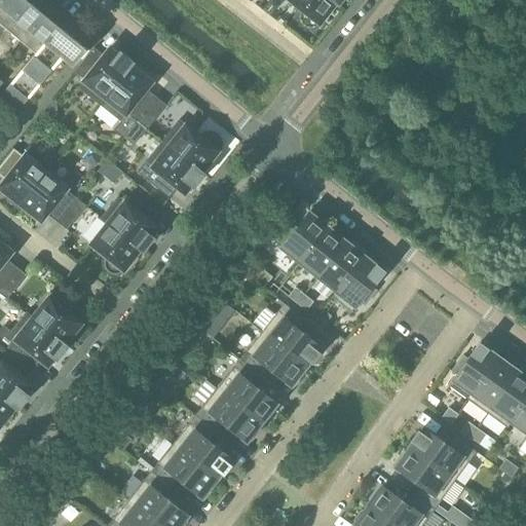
[(0,0),(0,24),(4,28),(26,0),(25,0),(0,0)]
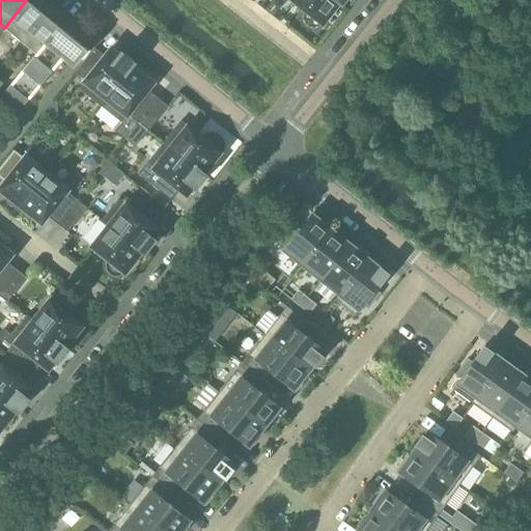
[(20,42),(43,14),(26,0),(4,28),(20,42)]
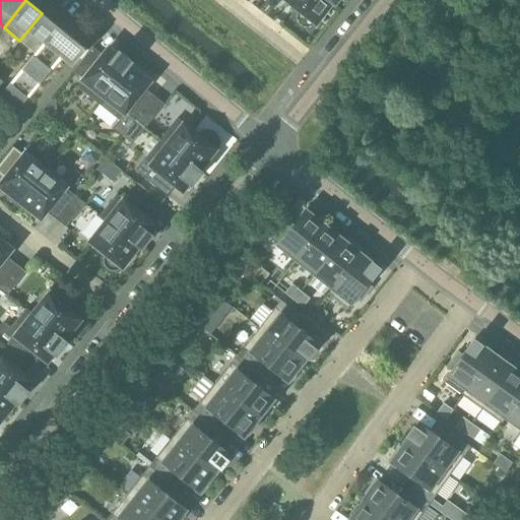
[(284,0),(298,10),(297,11),(297,13),(296,15),(296,17),(296,19),(297,20),(298,22),(299,23),(300,25),(302,26),(303,26),(305,27),(307,27),(309,27),(311,26),(312,25),(314,24),(315,23),(331,3),(332,3),(328,0),(284,0)]
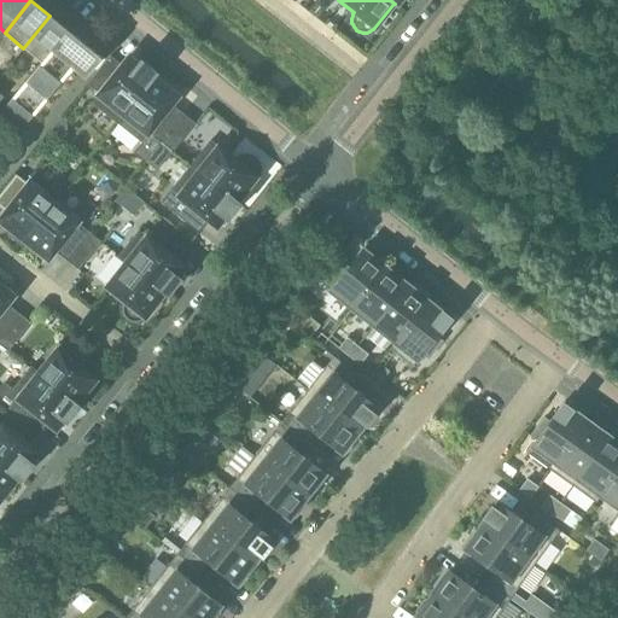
[(53,51),(69,31),(50,16),(23,48),(41,63),(42,64),(53,51)]
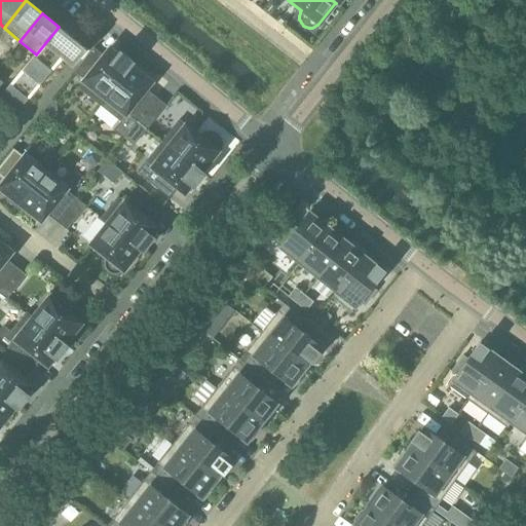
[(59,27),(45,43),(63,58),(73,67),(86,49),(76,41),(59,27)]
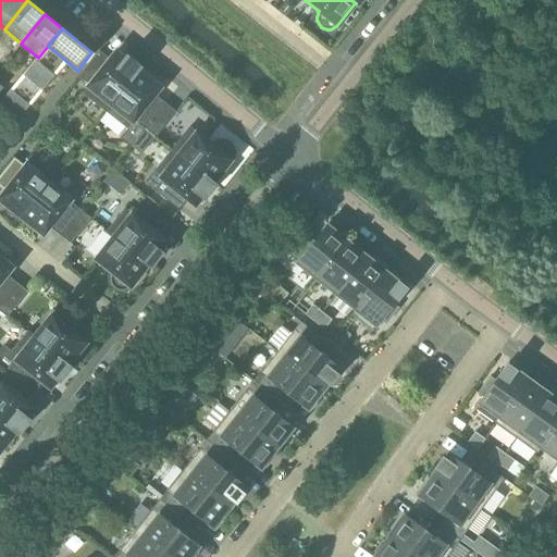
[(1,101),(20,116),(66,61),(48,46),(38,58),(37,57),(1,101)]
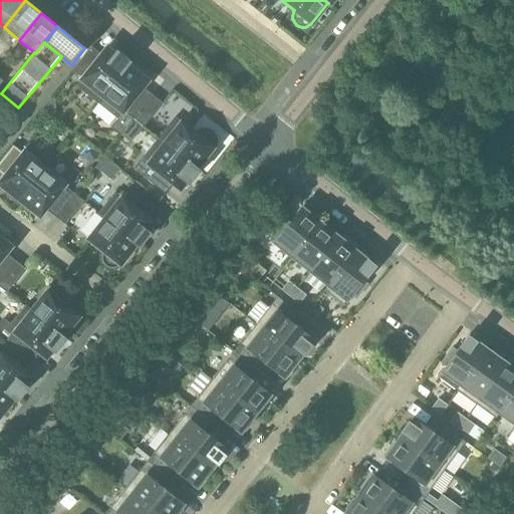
[(101,54),(91,47),(72,70),(82,78),(76,85),(97,102),(101,95),(127,64),(131,61),(116,50),(114,53),(106,47),(101,54)]
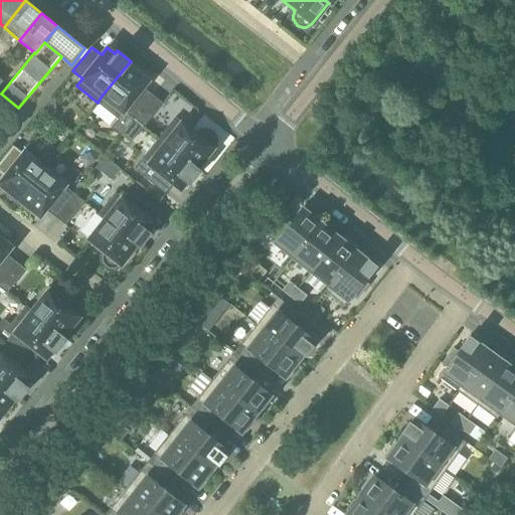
[(134,119),(152,96),(143,88),(148,80),(128,64),(102,96),(98,103),(118,119),(124,111),(134,119)]
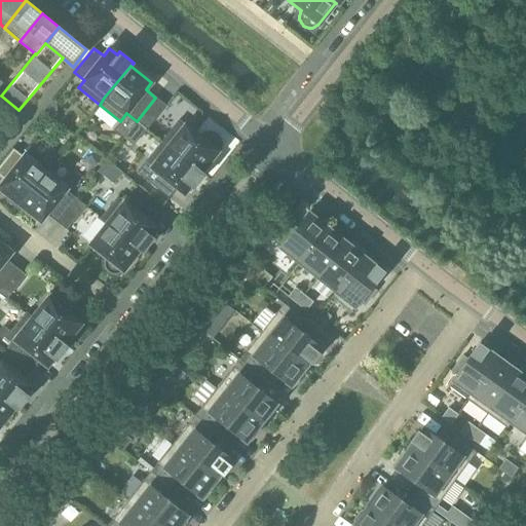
[(155,98),(137,121),(147,129),(165,105),(155,98)]
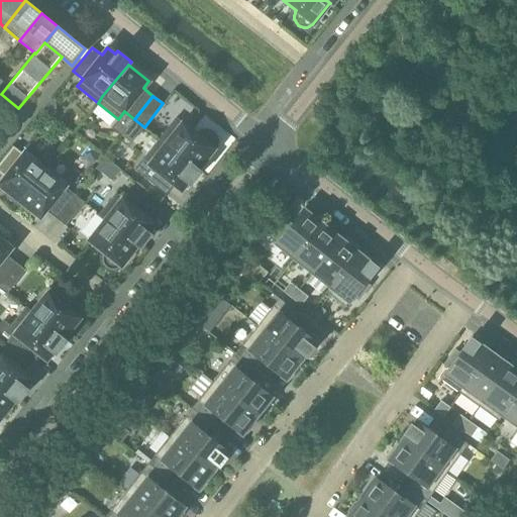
[(198,169),(214,148),(215,147),(216,145),(216,143),(216,141),(216,139),(215,138),(214,136),(213,134),(212,133),(210,132),(209,131),(207,131),(205,131),(203,131),(202,132),(200,132),(198,133),(197,135),(176,118),(160,139),(197,170),(198,169)]
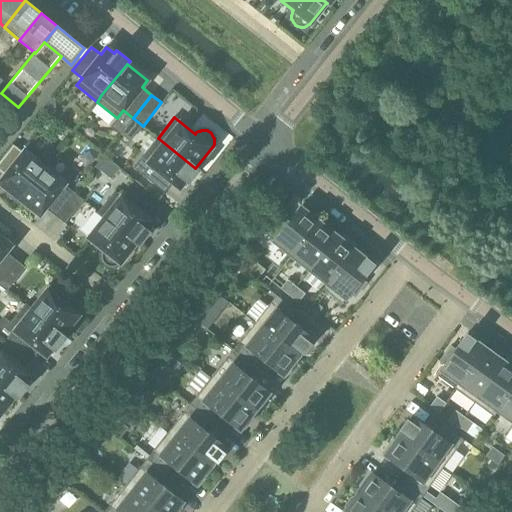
[(196,167),(195,168),(158,138),(141,158),(149,164),(141,174),(165,193),(172,183),(179,188),(185,181),(188,183),(199,169),(196,167)]
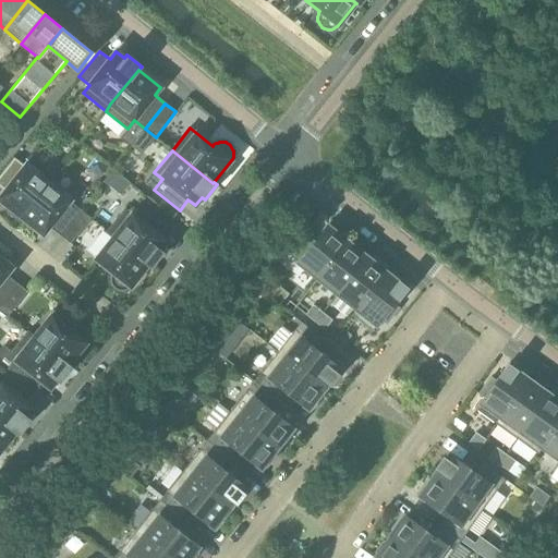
[(48,182),(49,183),(55,177),(32,158),(25,167),(14,158),(0,174),(0,187),(4,192),(0,197),(0,199),(7,206),(4,209),(19,221),(22,218),(21,217),(48,182)]
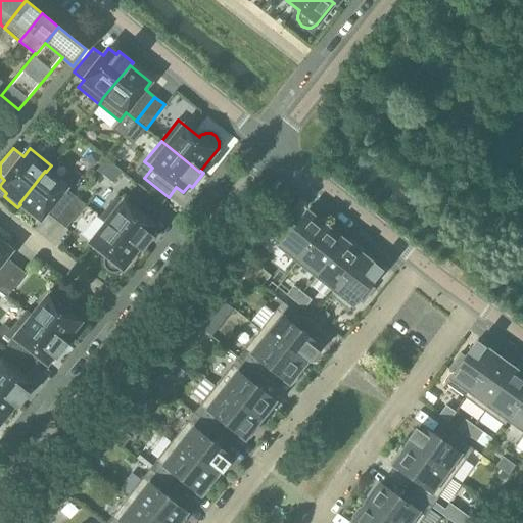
[(98,170),(112,182),(121,172),(106,160),(98,170)]
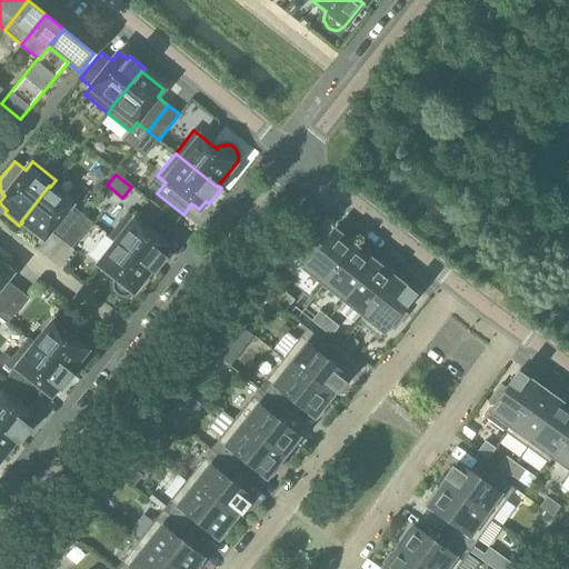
[(50,231),(61,240),(82,215),(71,206),(72,205),(50,187),(49,186),(21,221),(22,222),(45,239),(50,231)]
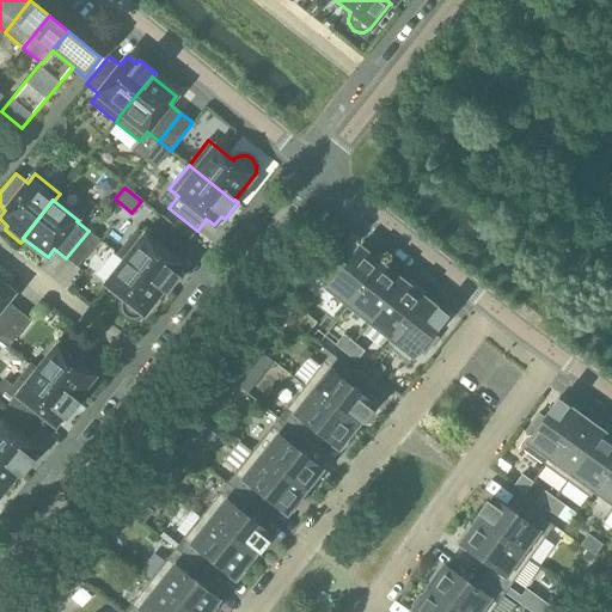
[(124,261),(124,259),(163,291),(166,294),(178,277),(175,275),(182,265),(175,258),(183,248),(155,225),(146,237),(138,230),(117,255),(124,261)]
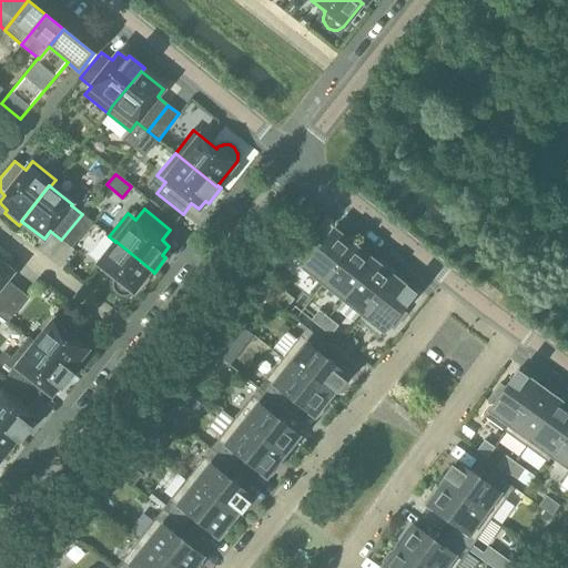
[(82,214),(61,240),(72,249),(92,223),(82,214)]
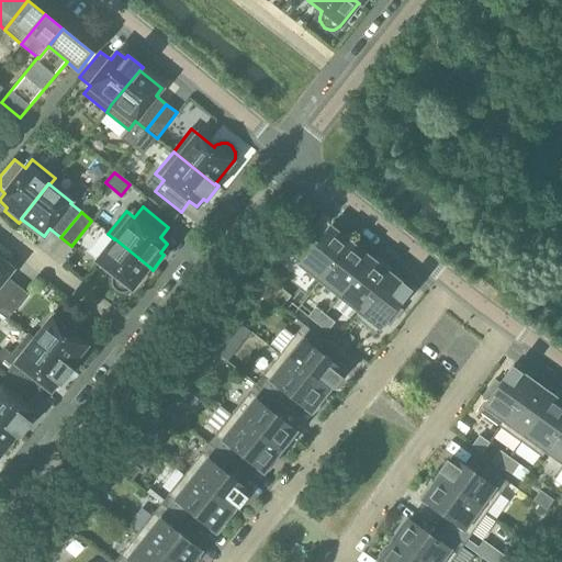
[(291,256),(321,280),(350,244),(337,234),(339,232),(332,225),(317,243),(307,235),(291,256)]
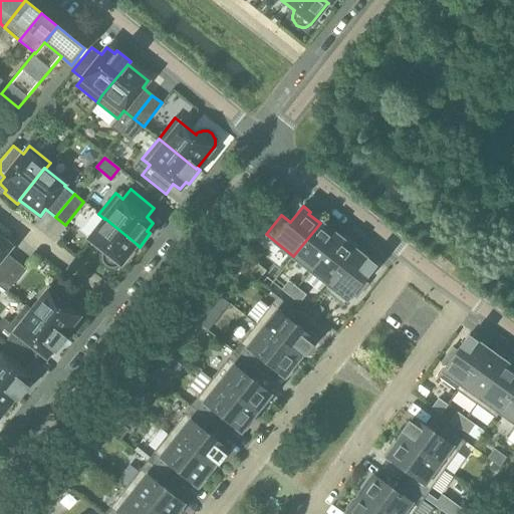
[(104,218),(104,219),(88,239),(103,251),(102,252),(101,254),(101,256),(101,258),(101,259),(102,261),(103,263),(104,264),(105,266),(107,267),(108,267),(110,268),(112,268),(114,268),(115,267),(117,266),(119,265),(120,264),(137,244),(104,218)]
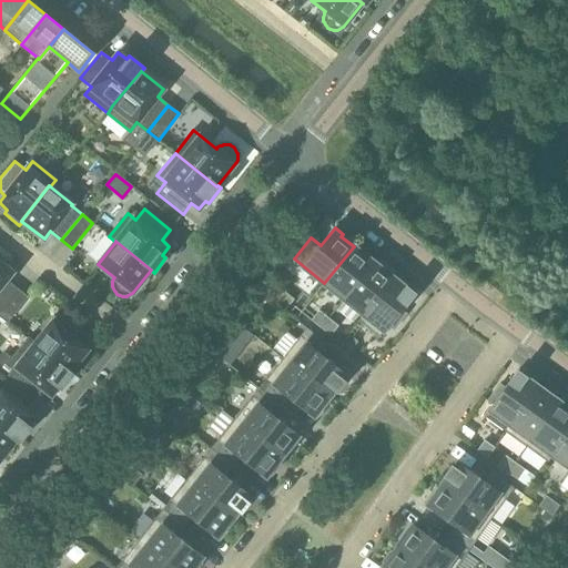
[(354,246),(324,283),(344,298),(373,262),(354,246)]
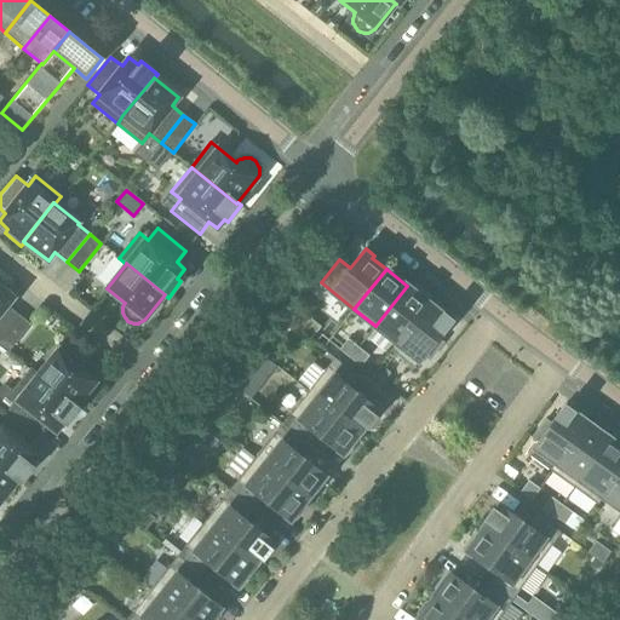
[(69,293),(87,309),(98,296),(80,280),(69,293)]
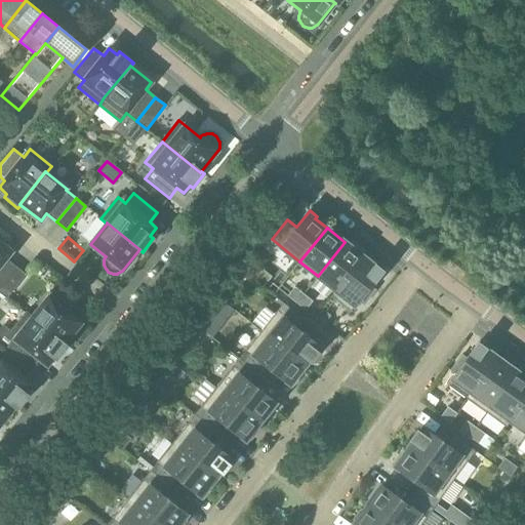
[(0,242),(0,286),(15,267),(6,258),(11,251),(0,242)]
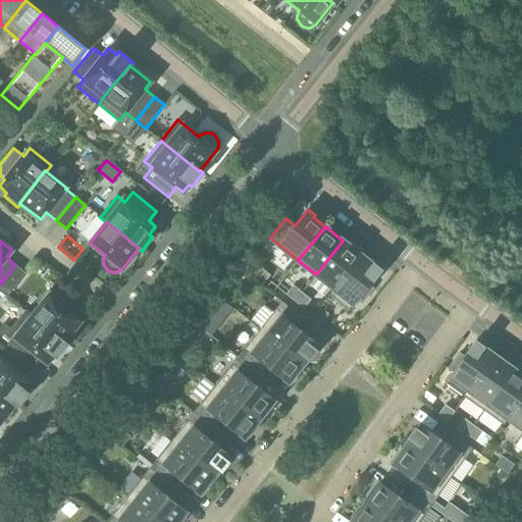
[(333,289),(334,290),(361,255),(343,241),(316,274),(333,289)]
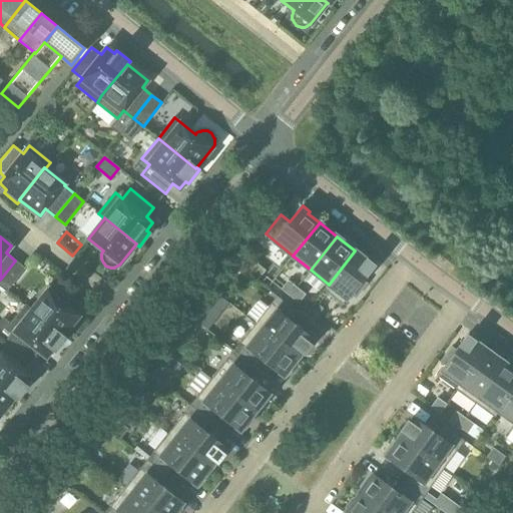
[(329,285),(328,284),(323,289),(342,305),(351,294),(356,298),(367,284),(363,280),(376,264),(368,258),(367,260),(355,250),(329,285)]
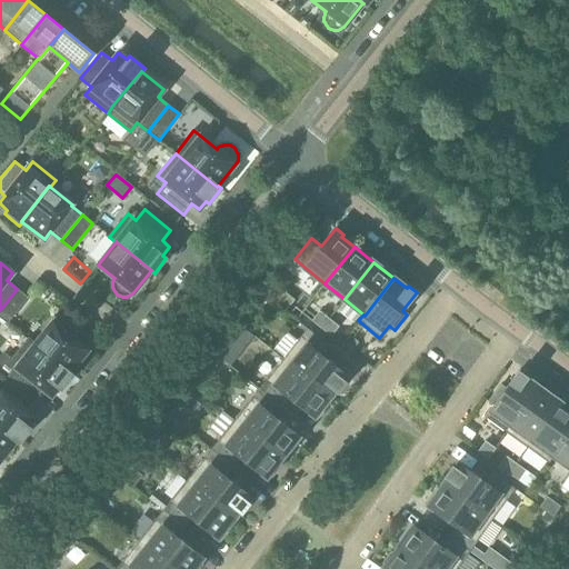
[(28,298),(17,289),(0,310),(0,317),(8,323),(28,298)]
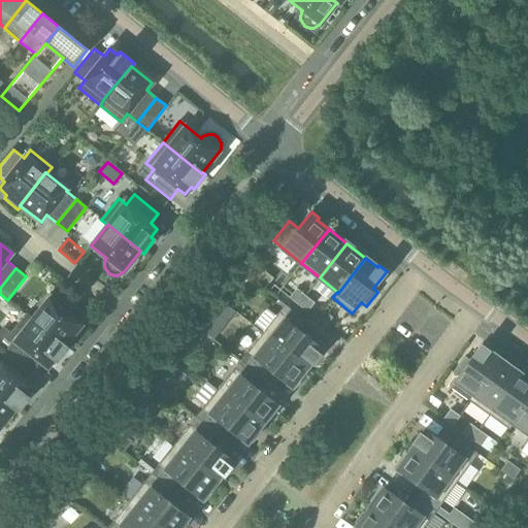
[(289,298),(298,305),(305,296),(296,289),(289,298)]
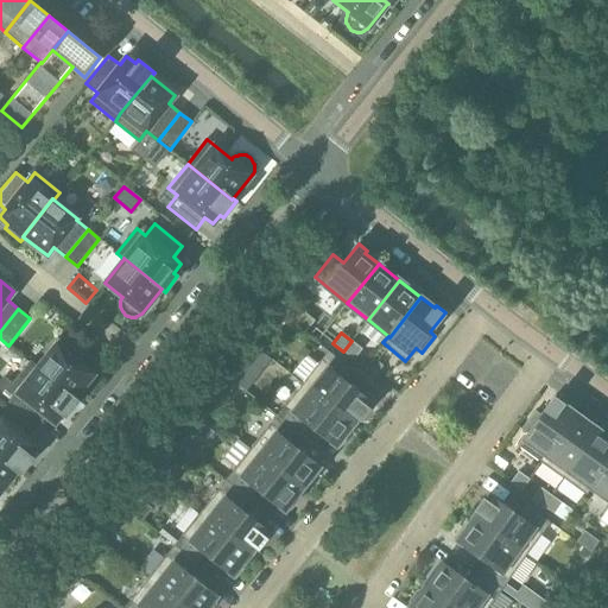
[(362,349),(352,341),(343,352),(354,360),(362,349)]
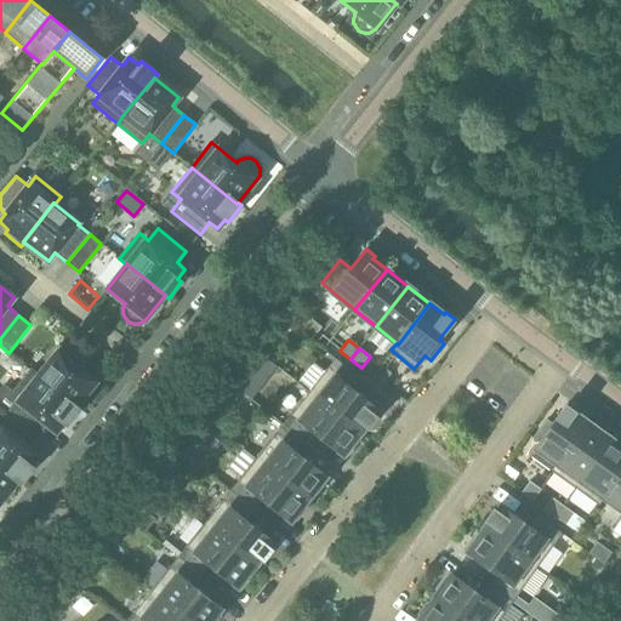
[(77,406),(96,382),(97,380),(97,379),(98,376),(98,374),(98,371),(97,369),(96,368),(95,365),(93,364),(91,363),(90,362),(87,362),(85,362),(83,362),(80,362),(79,363),(77,364),(75,366),(57,352),(38,376),(75,406),(77,406)]
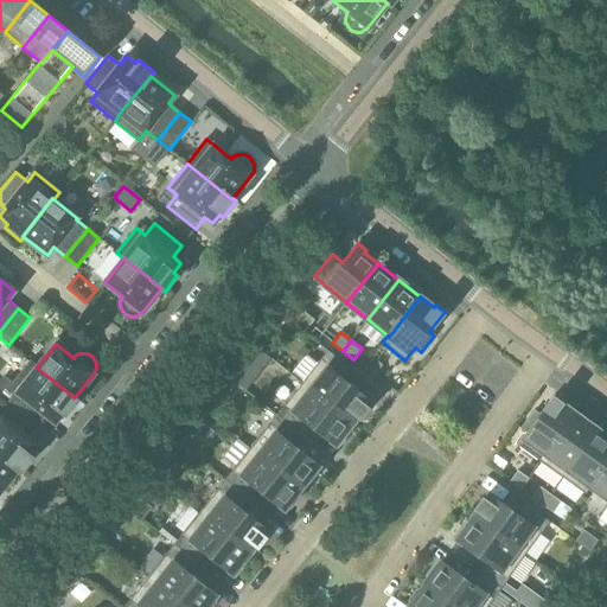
[(328,352),(304,384),(352,423),(357,417),(360,420),(369,408),(366,406),(370,401),(342,379),(350,369),(328,352)]
